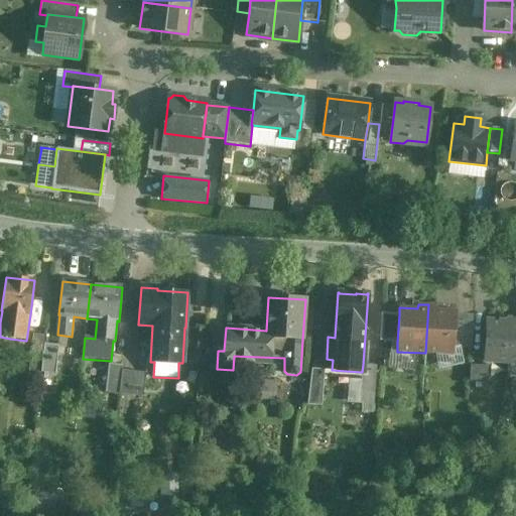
[(456,310),(436,309),(436,305),(428,304),(425,353),(454,355),(455,334),(456,313),(456,310)]
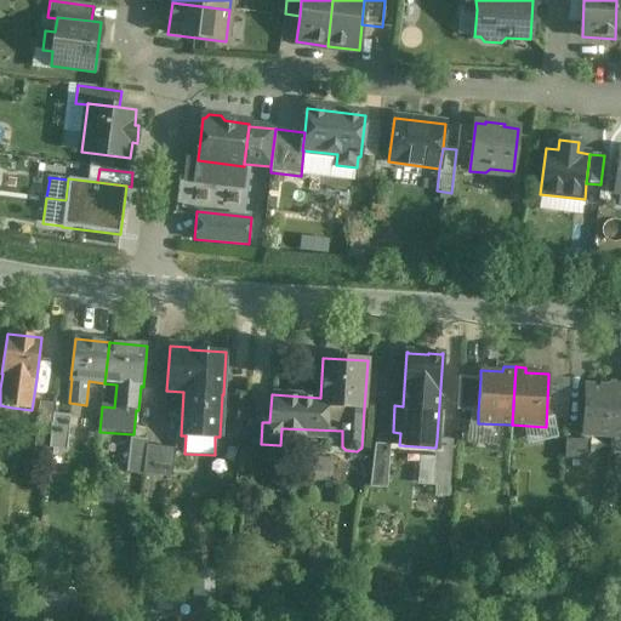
[(480,379),(460,377),(457,411),(478,412),(480,379)]
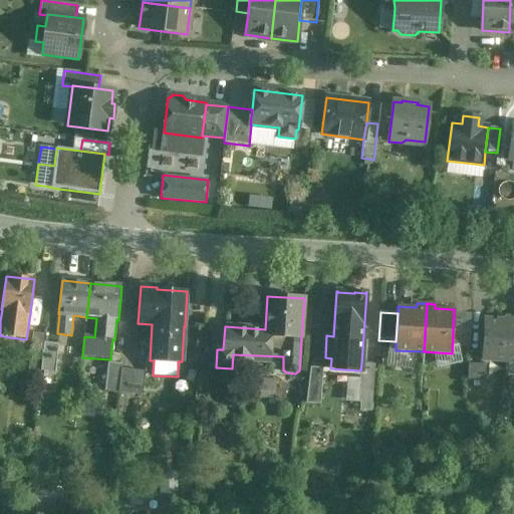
[(471,314),(454,312),(453,332),(470,333),(471,314)]
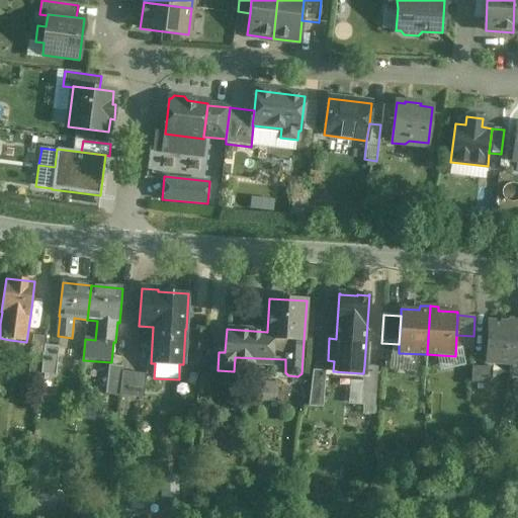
[(517,323),(489,322),(487,363),(517,364),(517,323)]
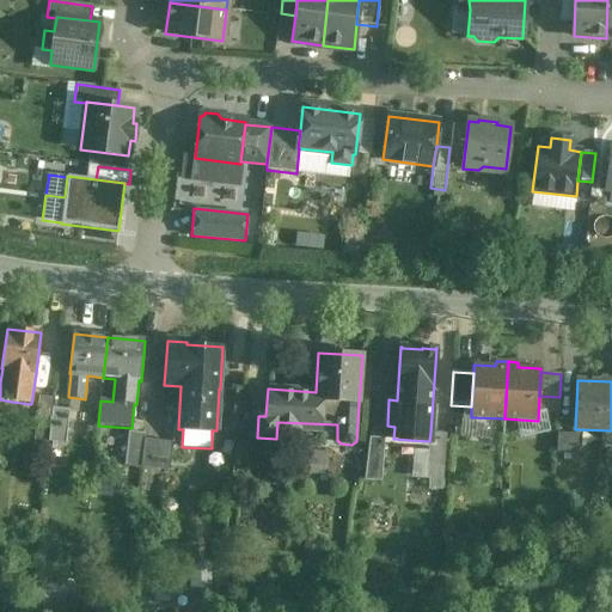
[(246,391),(226,390),(221,432),(242,433),(246,391)]
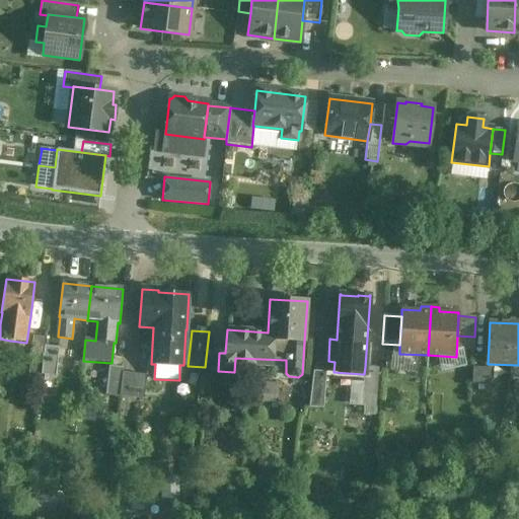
[(46,338),(33,336),(31,360),(43,361),(45,346),(46,338)]
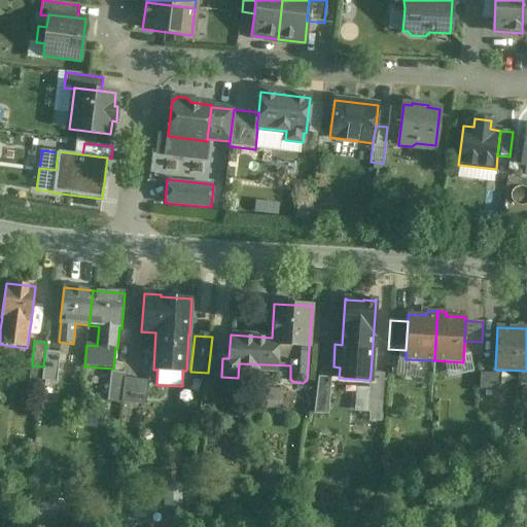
[(10,346),(0,344),(0,353),(8,354),(10,346)]
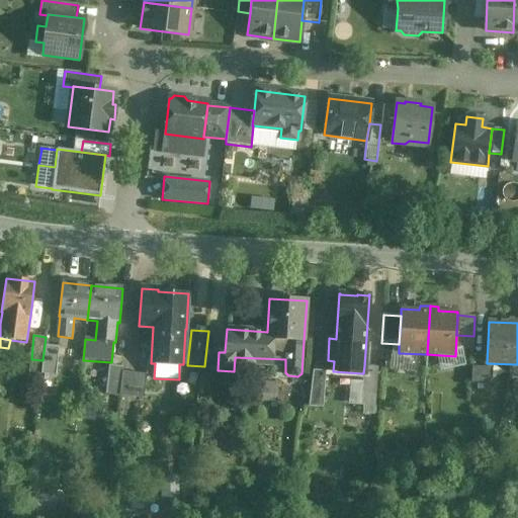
[(60,347),(45,345),(42,360),(41,373),(56,375),(60,347)]
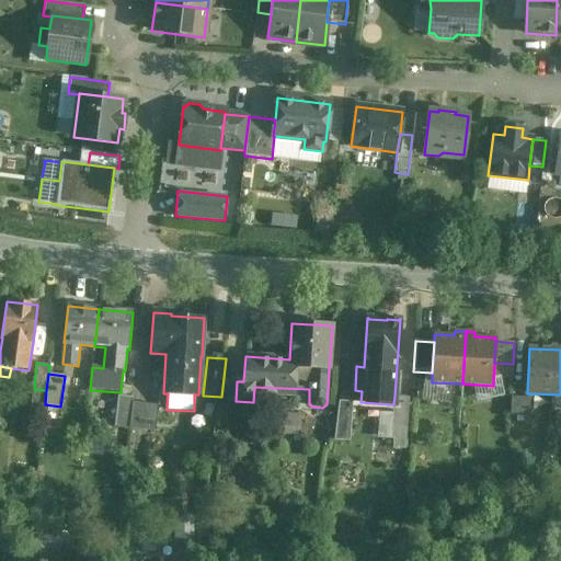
[(133,398),(118,396),(114,427),(129,428),(133,402),(133,398)]
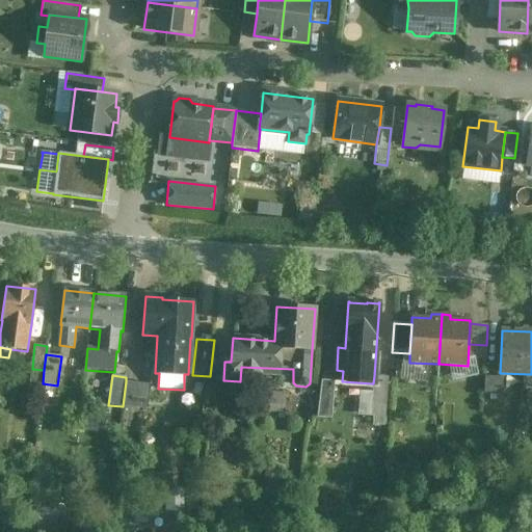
[(388,377),(374,376),(373,383),(372,383),(370,415),(386,416),(388,377)]
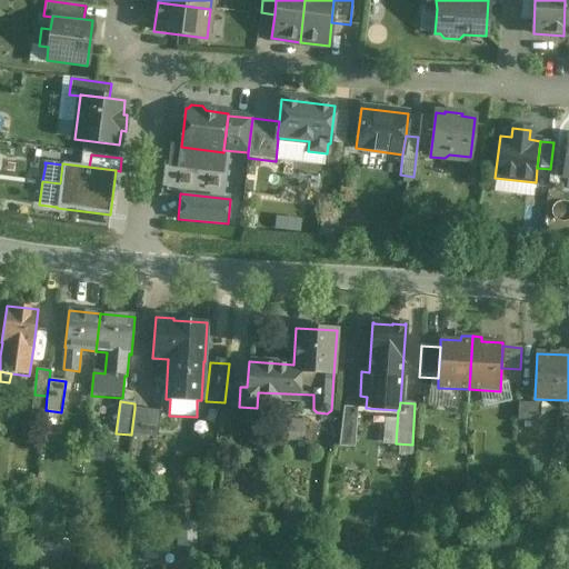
[(538,405),(519,403),(518,421),(537,422),(538,405)]
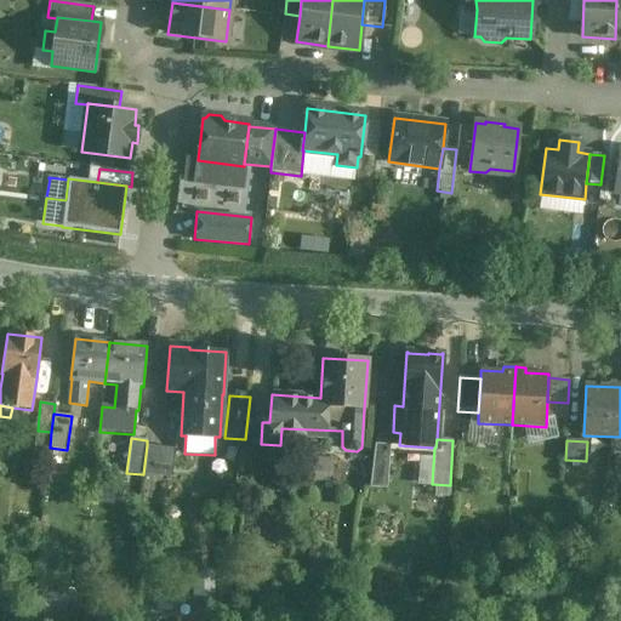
[(391,445),(375,444),(370,488),(387,489),(391,445)]
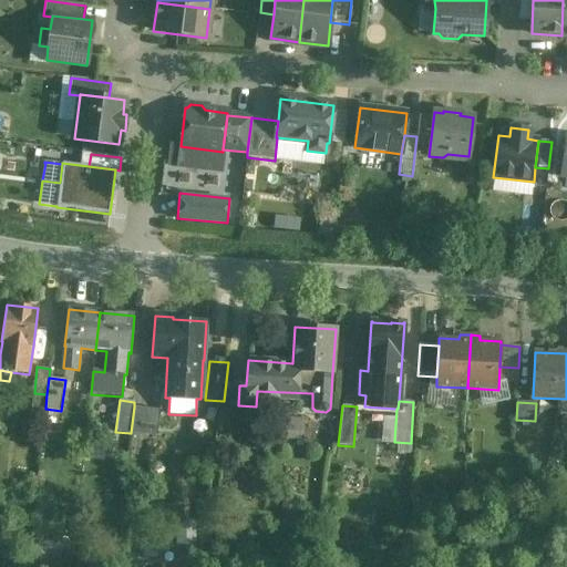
[(160,410),(134,406),(131,433),(157,436),(160,410)]
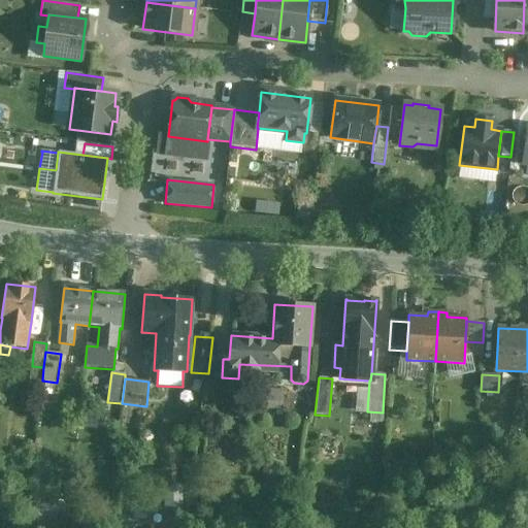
[(284,391),(263,389),(261,401),(282,403),(284,391)]
